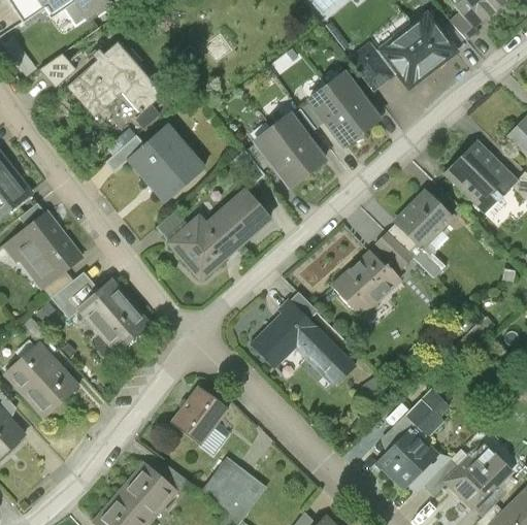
[(8,0),(24,25),(45,10),(48,14),(69,0),(77,0),(90,18),(112,2),(110,0),(8,0)]
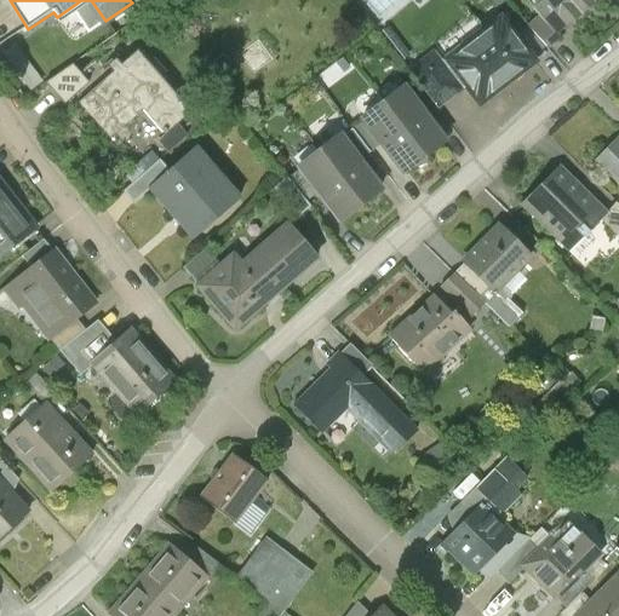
[(582,12),(571,0),(528,0),(540,13),(555,29),(556,28),(573,13),(575,17),(582,12)]
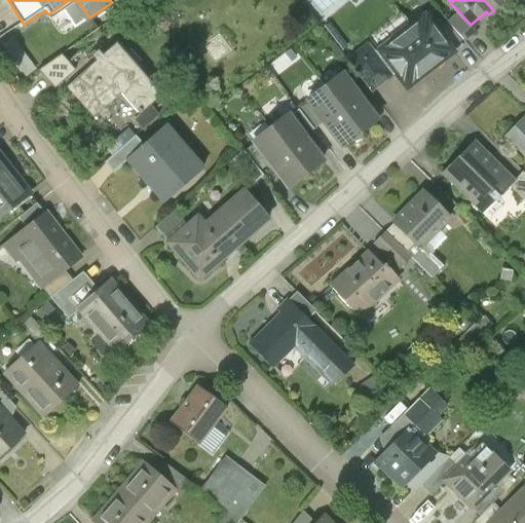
[(484,0),(493,10),(498,6),(495,3),(498,0),(484,0)]
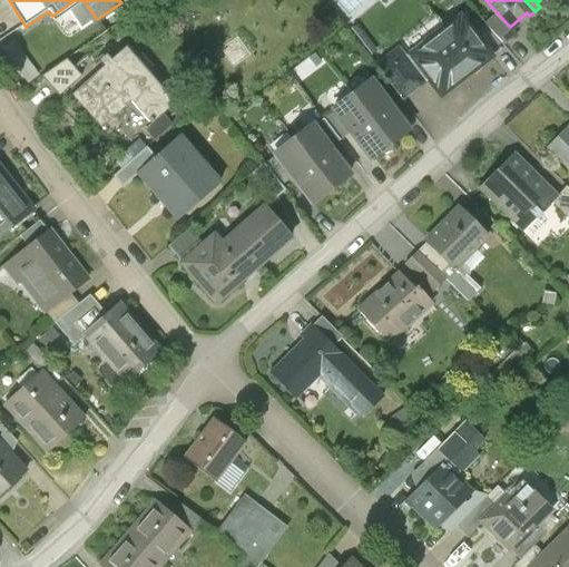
[(510,27),(497,12),(487,21),(504,41),(516,31),(511,26),(510,27)]
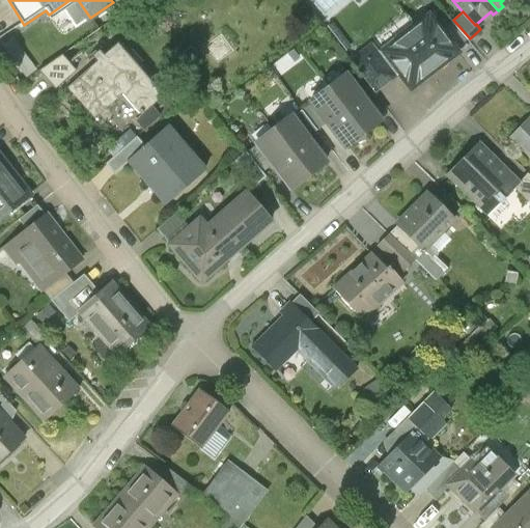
[(430,12),(399,36),(402,39),(384,53),(399,74),(411,88),(459,51),(430,12)]
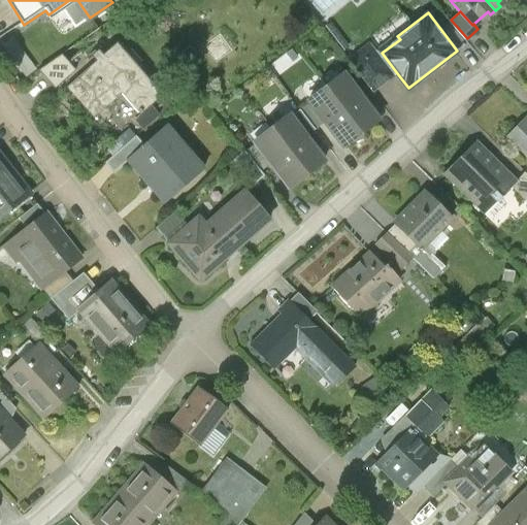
[(73,71),(62,80),(94,118),(122,93),(140,115),(152,104),(164,94),(116,40),(104,51),(99,45),(89,55),(85,50),(68,65),(73,71)]
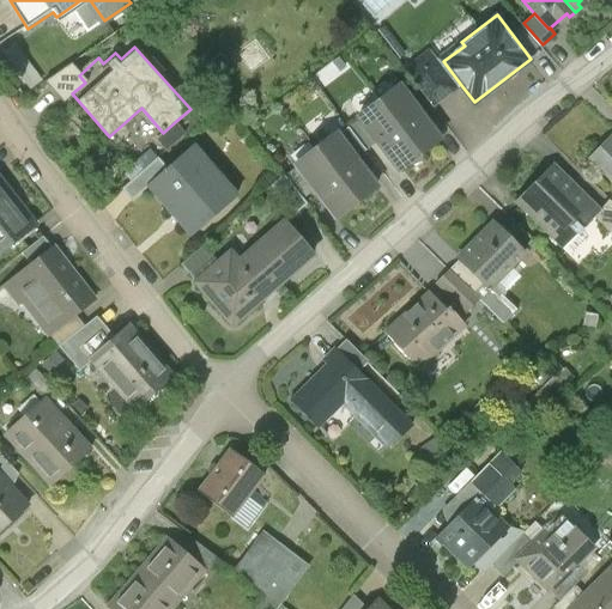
[(435,50),(408,69),(435,105),(461,85),(443,61),(435,50)]
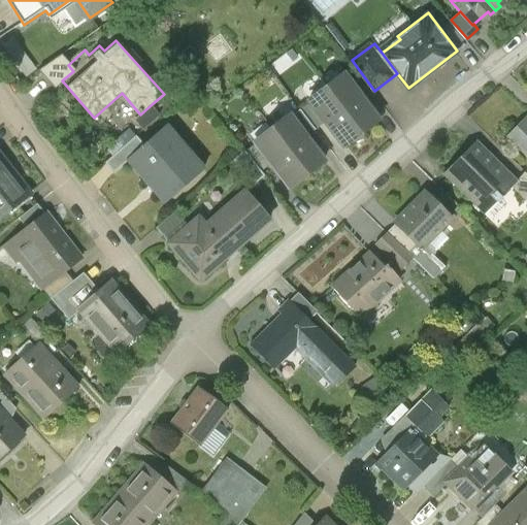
[(68,65),(60,56),(41,71),(55,87),(62,80),(73,71),(68,65)]
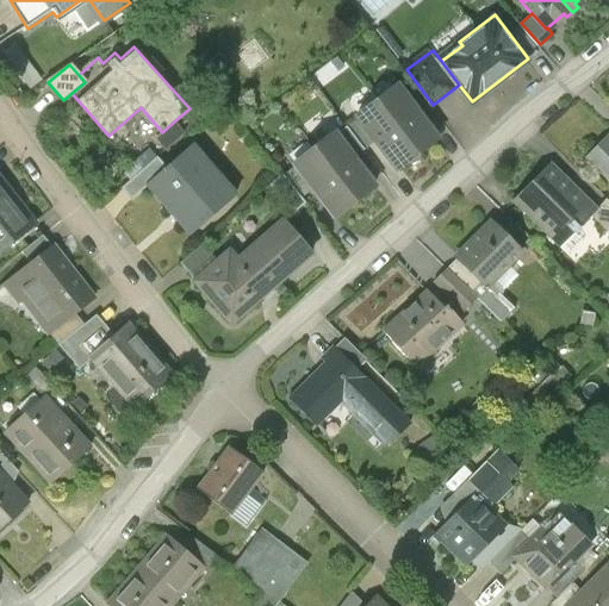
[(437,136),(397,83),(378,98),(418,151),(437,136)]
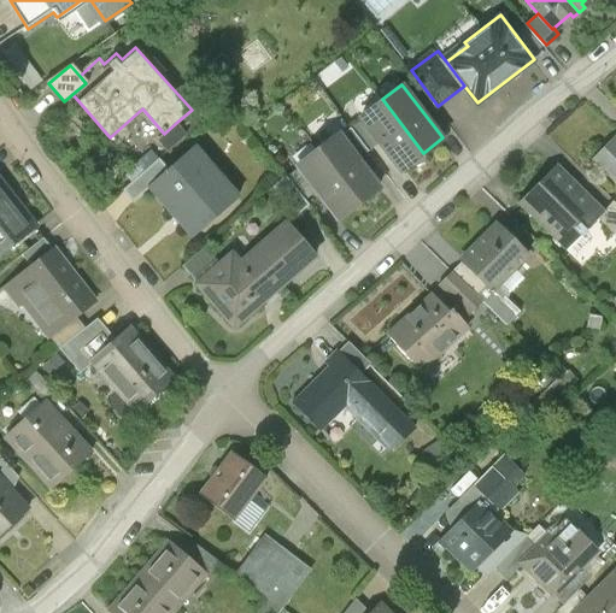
[(423,153),(382,99),(362,115),(363,117),(381,140),(403,168),(423,153)]
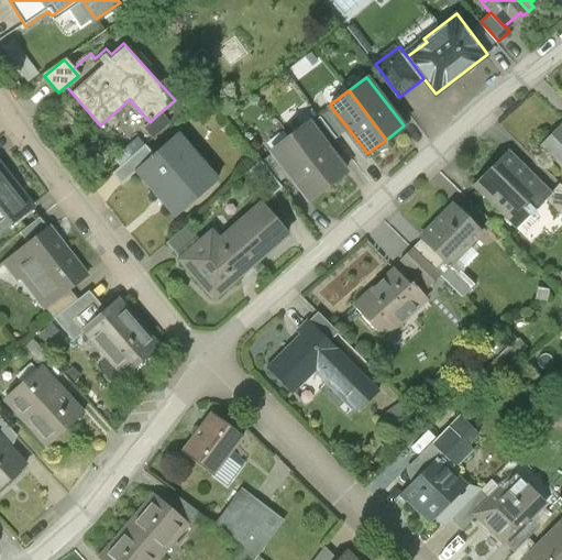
[(348,128),(331,107),(320,114),(337,135),(348,128)]
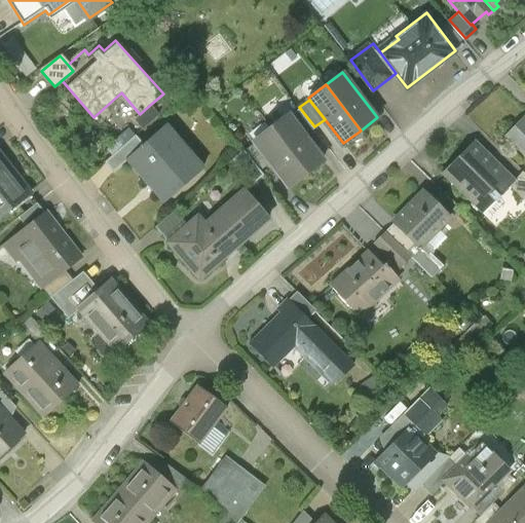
[(158,113),(151,104),(140,114),(136,118),(143,126),(158,113)]
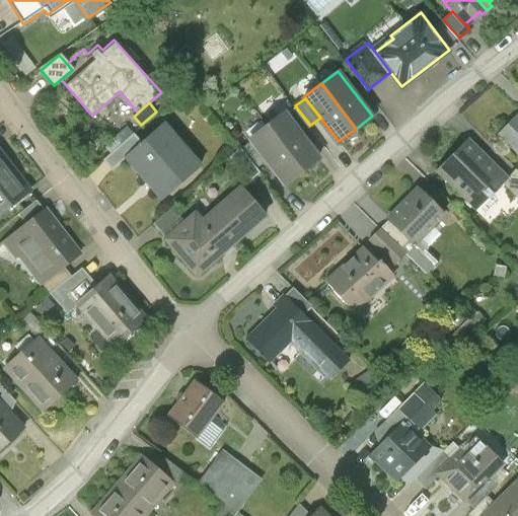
[(310,125),(295,105),(286,113),(300,132),(310,125)]
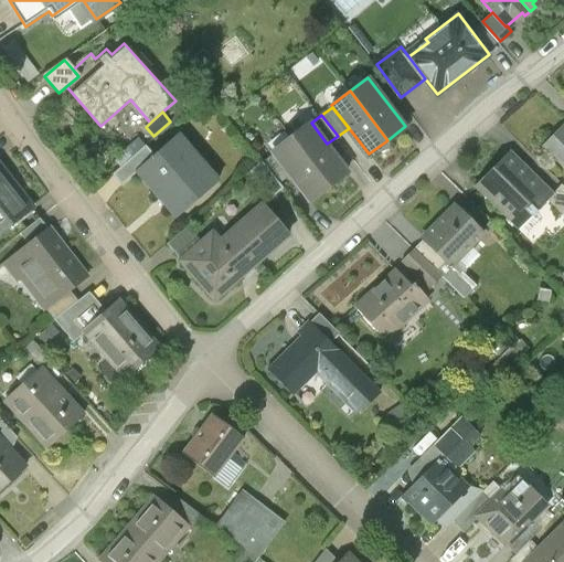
[(311,123),(310,122),(291,135),(329,184),(348,170),(327,144),(311,123)]
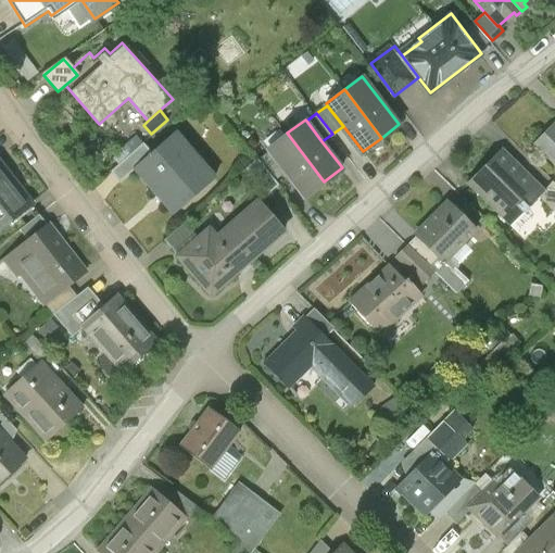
[(554,122),(534,142),(554,163),(554,122)]
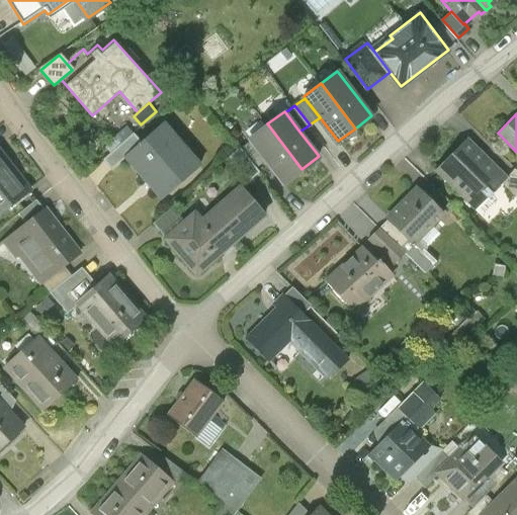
[(142,141),(127,154),(149,178),(150,177),(165,195),(197,166),(175,141),(178,139),(163,121),(142,141)]
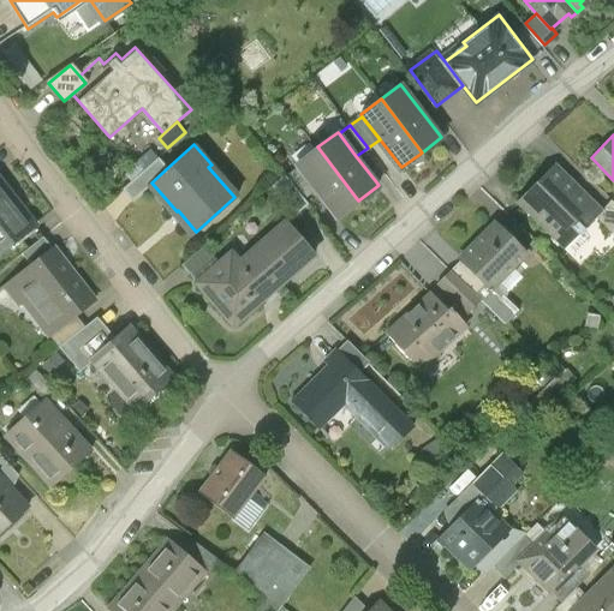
[(317,147),(297,162),(298,165),(316,187),(338,216),(358,201),(317,147)]
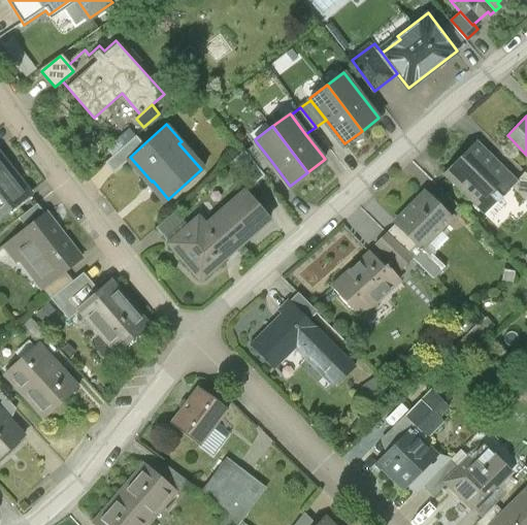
[(136,133),(106,160),(114,169),(130,157),(144,143),(136,133)]
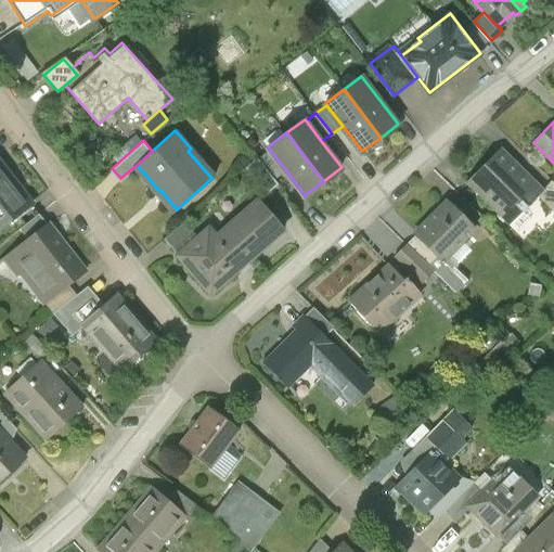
[(542,188),(499,146),(466,179),(504,216),(516,204),(524,212),(528,206),(527,205),(537,194),(542,189),(542,188)]
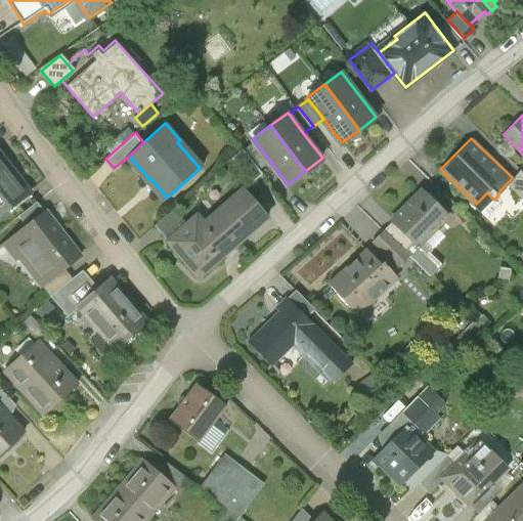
[(269,160),(254,140),(244,148),(259,167),(269,160)]
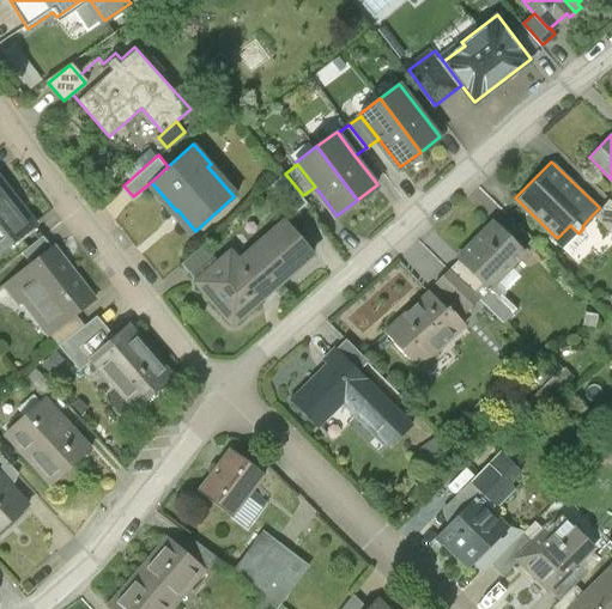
[(284,172),(270,183),(294,213),(308,202),(303,195),(285,174),(284,172)]
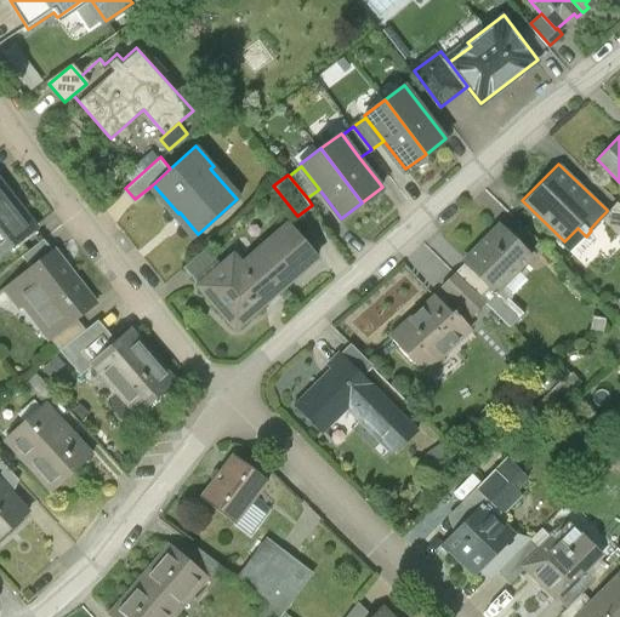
[(21,211),(0,184),(0,255),(37,228),(23,210),(21,211)]
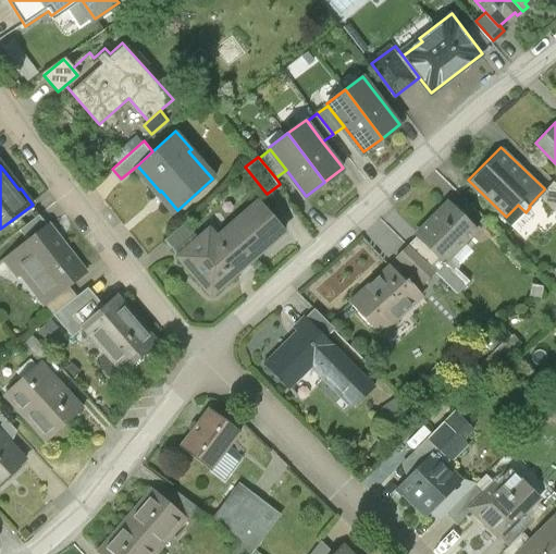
[(555,181),(554,179),(544,188),(544,189),(539,195),(555,211),(555,181)]
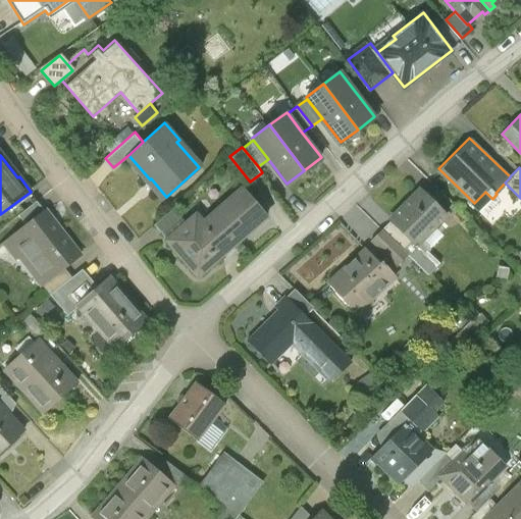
[(265,216),(241,189),(203,222),(227,250),(265,216)]
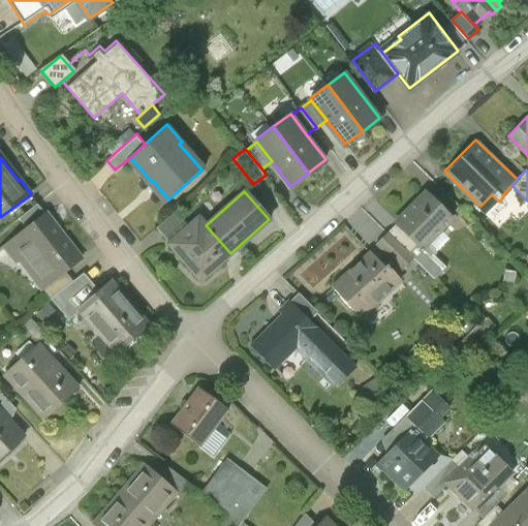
[(425,192),(395,222),(416,243),(408,251),(413,256),(434,276),(443,267),(431,255),(433,249),(426,242),(449,218),(425,192)]
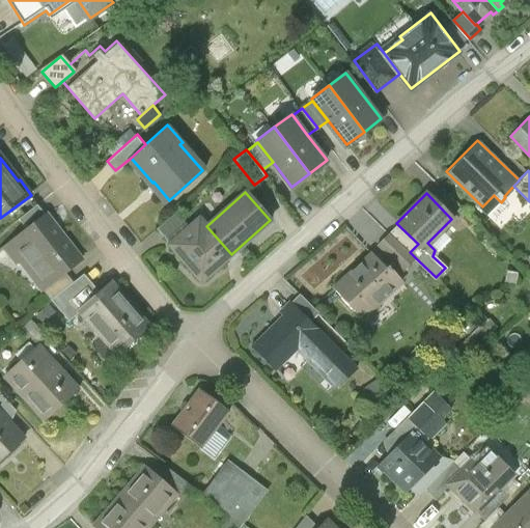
[(35,204),(19,218),(29,230),(46,218),(35,204)]
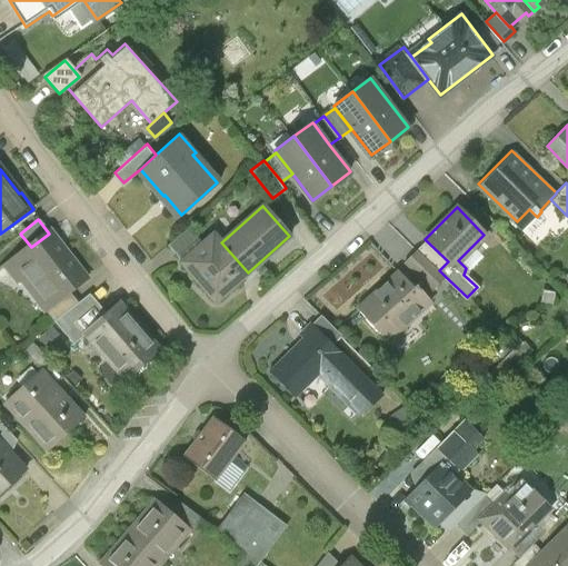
[(189,226),(168,244),(179,256),(199,238),(189,226)]
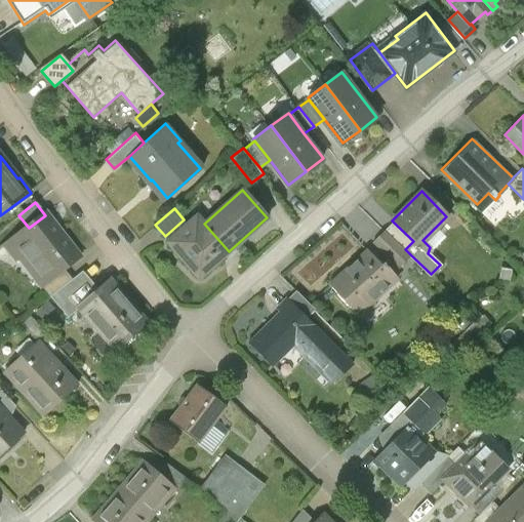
[(29,228),(6,246),(16,258),(19,255),(44,286),(66,270),(81,257),(46,214),(45,215),(29,228)]
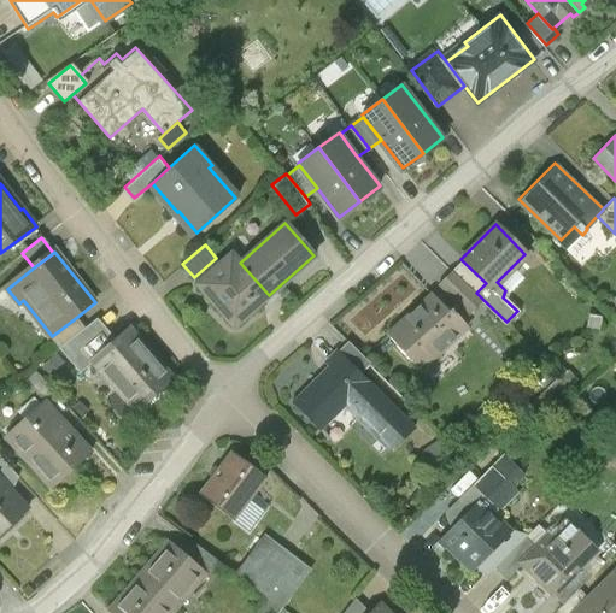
[(240,263),(233,253),(198,283),(234,325),(269,295),(240,263)]
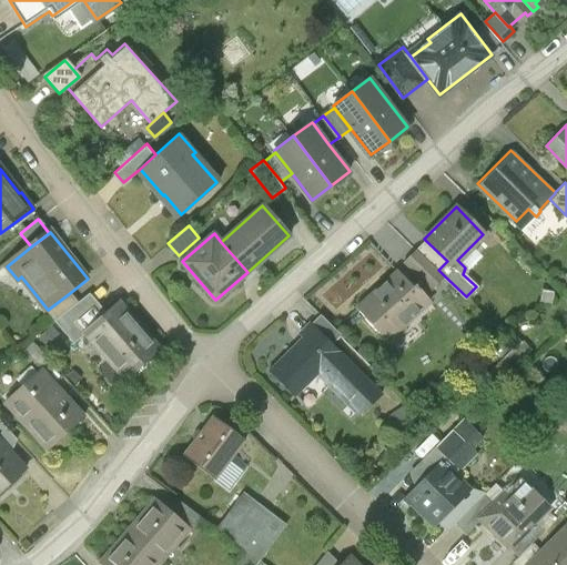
[(447,261),(424,239),(416,248),(438,270),(447,261)]
